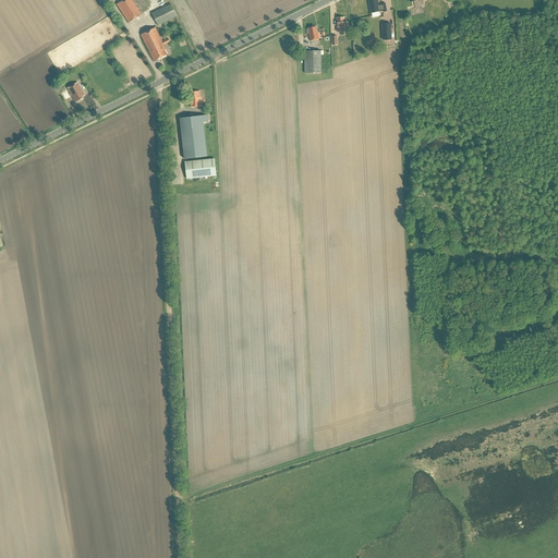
[(123,0),(117,4),(129,23),(142,14),(149,10),(143,0),(123,0)]
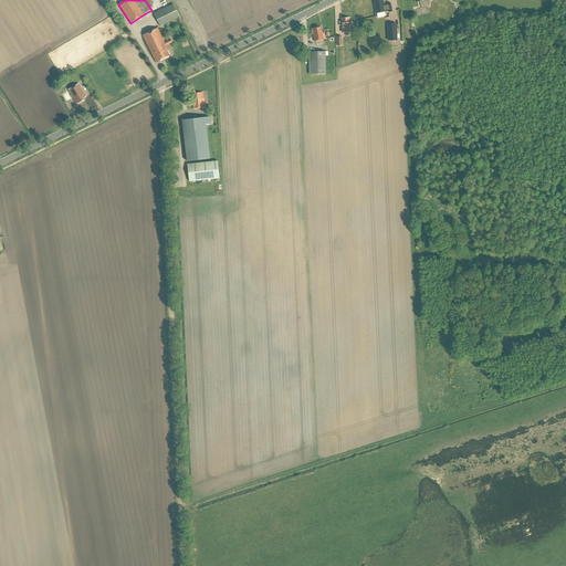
[(389,11),(388,4),(385,4),(384,0),(383,1),(383,0),(375,0),(376,2),(375,2),(377,13),(389,11)]
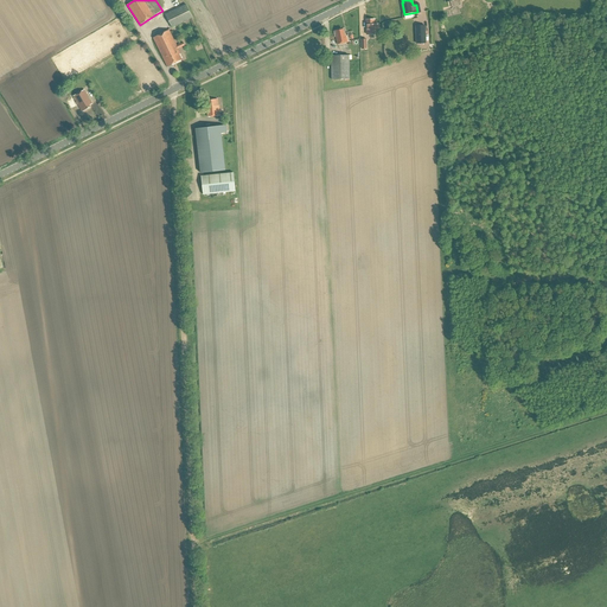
[(193,18),(186,5),(166,16),(172,27),(193,18)]
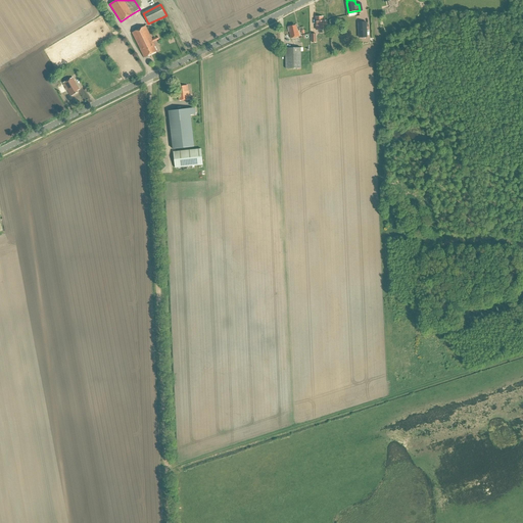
[(326,30),(326,21),(323,21),(323,17),(316,17),(316,30),(326,30)]
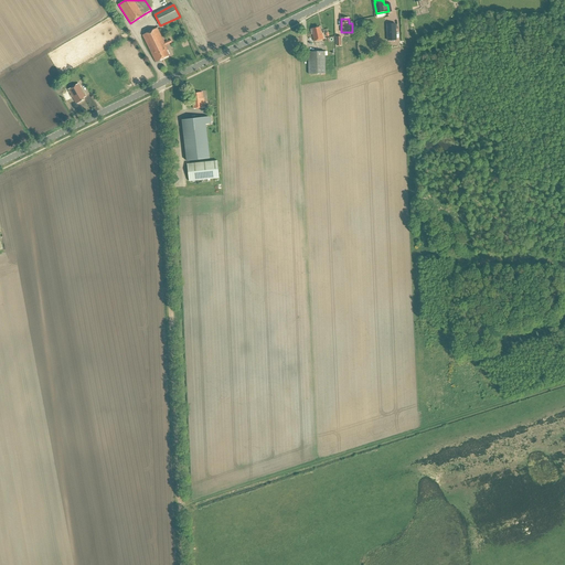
[(385,24),(386,41),(396,41),(395,24),(385,24)]
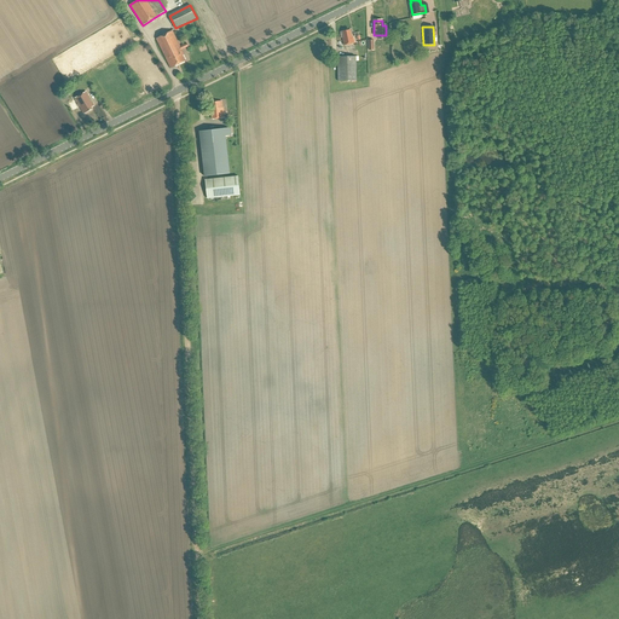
[(343,30),(345,38),(342,39),(343,45),(356,42),(354,36),(353,36),(352,34),(351,29),(343,30)]
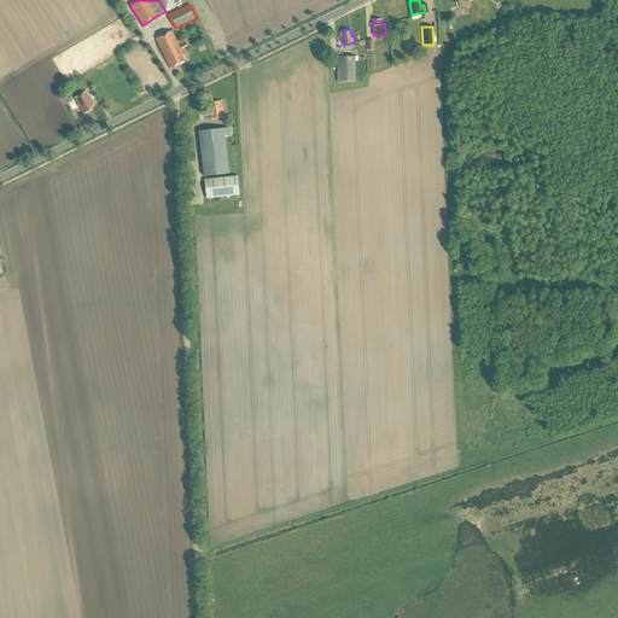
[(181,50),(188,47),(187,44),(180,47),(173,31),(156,39),(170,69),(186,62),(182,56),(184,54),(181,50)]
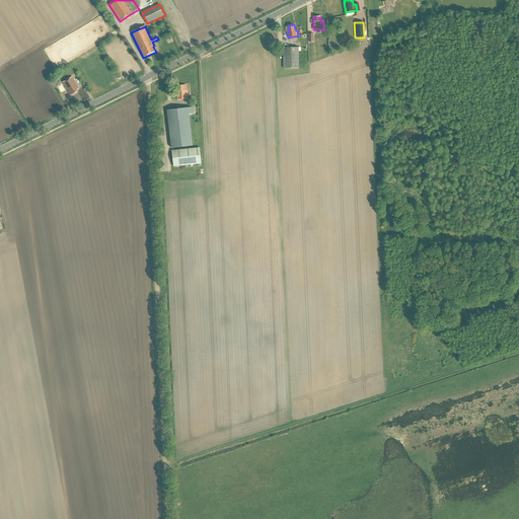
[(299,47),(283,48),(284,69),(299,68),(299,47)]
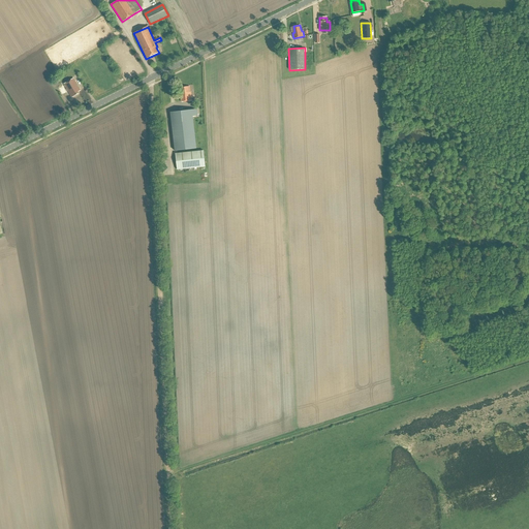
[(73,79),(64,85),(72,97),(79,93),(78,92),(81,90),(73,79)]
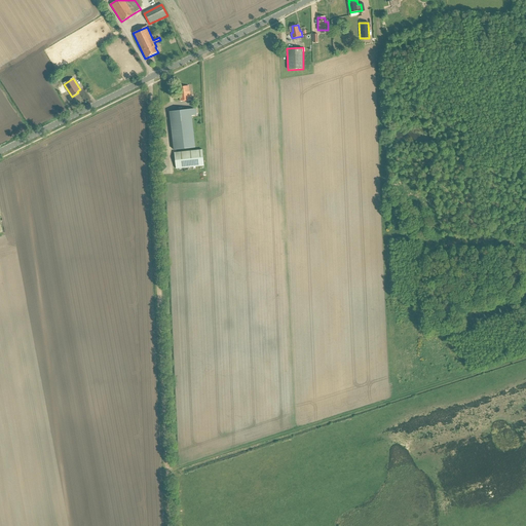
[(189,84),(179,86),(181,101),(191,100),(190,90),(189,84)]
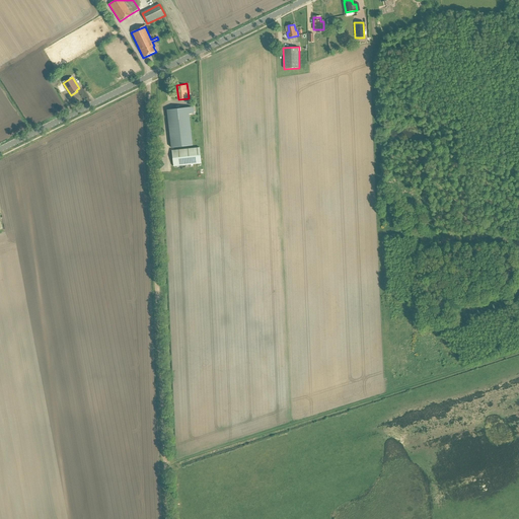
[(188,108),(168,110),(170,135),(172,148),(193,145),(191,133),(189,114),(194,113),(193,107),(188,108)]
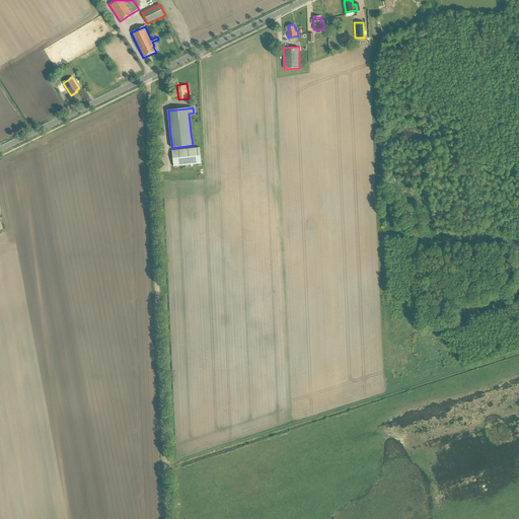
[(200,147),(172,151),(174,166),(202,163),(200,147)]
